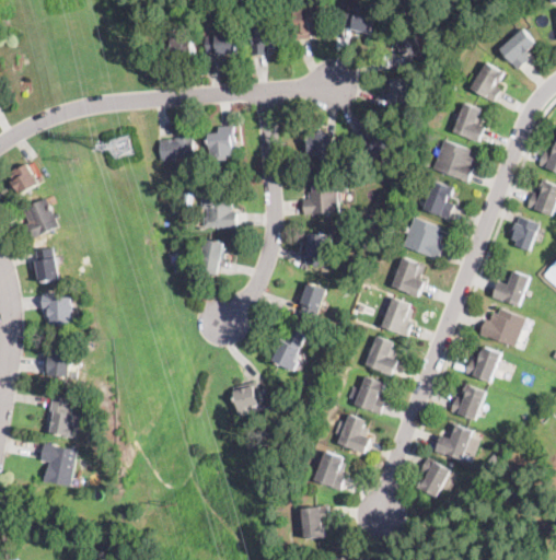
[(297,39),(294,39),(292,9),(319,7),(321,34),(309,35),(309,38),(297,39)]
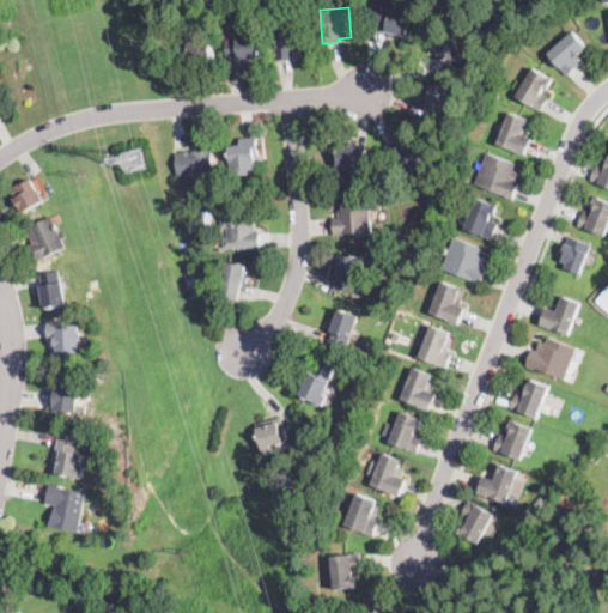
[(380,10),(387,12),(387,10),(412,16),(406,37),(382,32),(382,30),(371,28),(375,8),(380,10)]
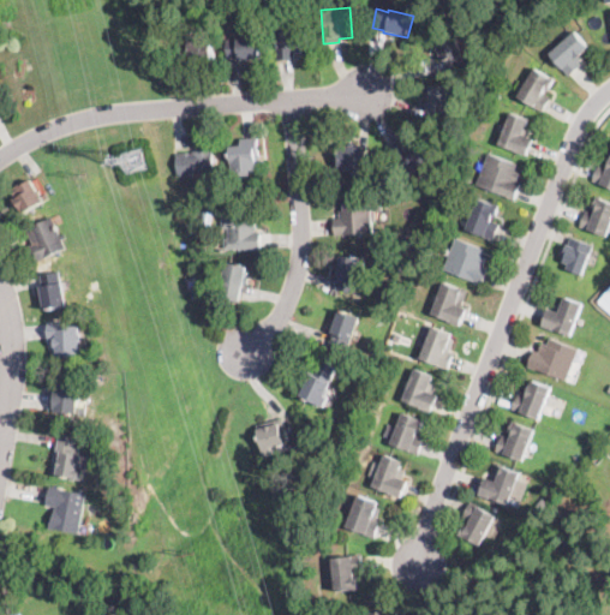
[(294,16),(294,21),(303,19),(304,48),(299,48),(299,53),(291,53),(292,59),(274,60),(273,49),(274,49),(273,25),(285,24),(283,17),(294,16)]
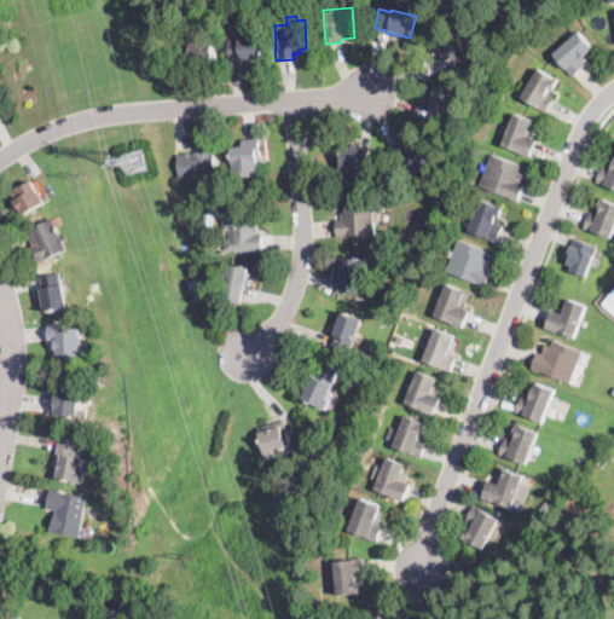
[(461,59),(462,65),(447,69),(445,61),(440,62),(432,34),(456,27),(459,40),(458,41),(462,55),(459,56),(461,59)]
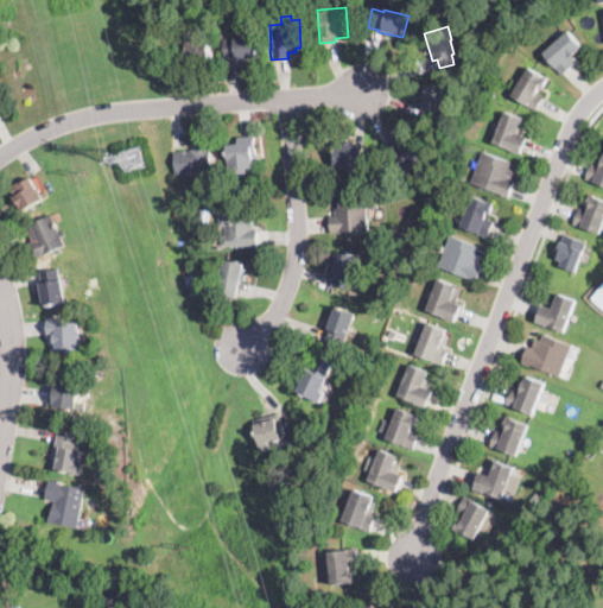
[(569,57),(566,58),(572,65),(559,76),(540,54),(565,31),(579,46),(576,49),(577,50),(569,57)]
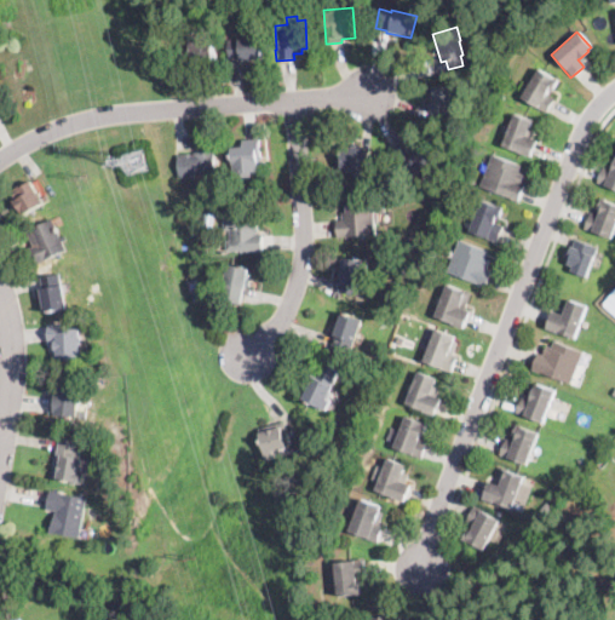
[(259,36),(260,58),(246,59),(246,63),(240,63),(240,61),(237,61),(237,58),(225,58),(224,39),(259,36)]
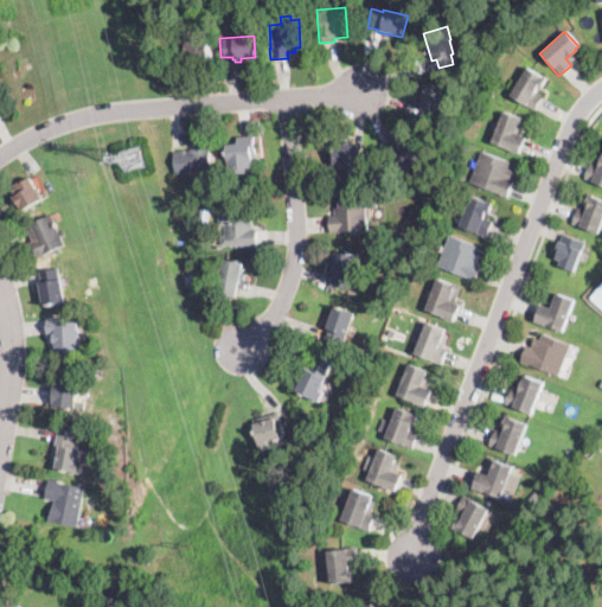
[(183,63),(172,63),(171,40),(205,39),(206,62),(183,63)]
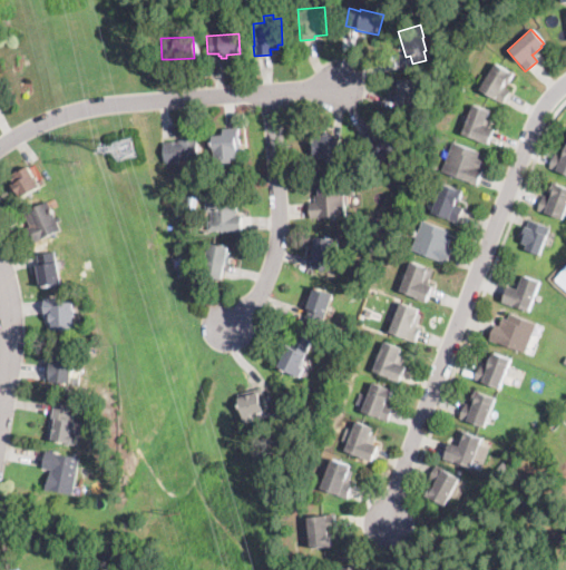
[(507,85),(505,87),(501,84),(500,86),(508,91),(500,104),(477,89),(494,62),(513,75),(507,85)]
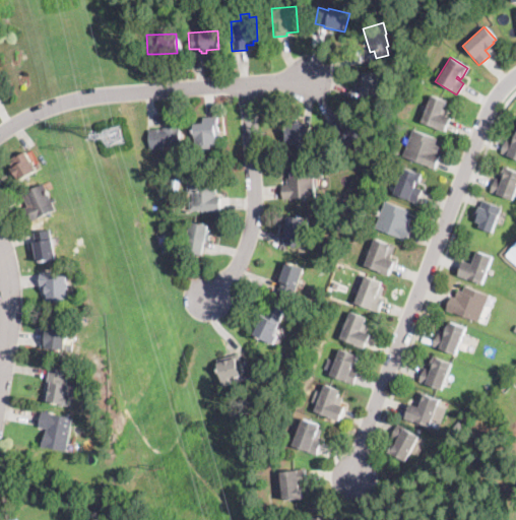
[(386,78),(385,86),(380,85),(377,106),(358,104),(360,86),(357,86),(359,72),(387,76),(386,78)]
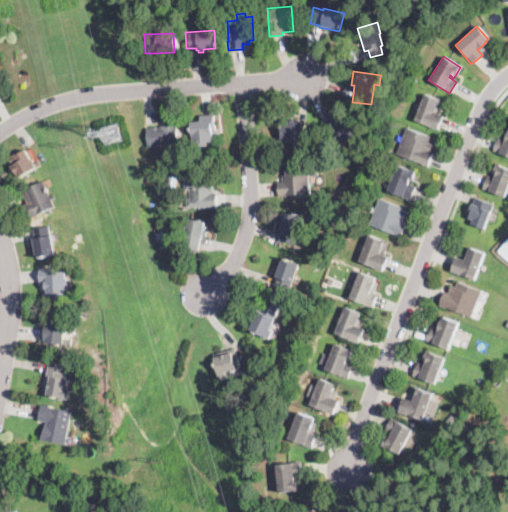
[(437,128),(436,130),(413,121),(423,94),(437,99),(435,106),(439,107),(436,114),(441,116),(437,128)]
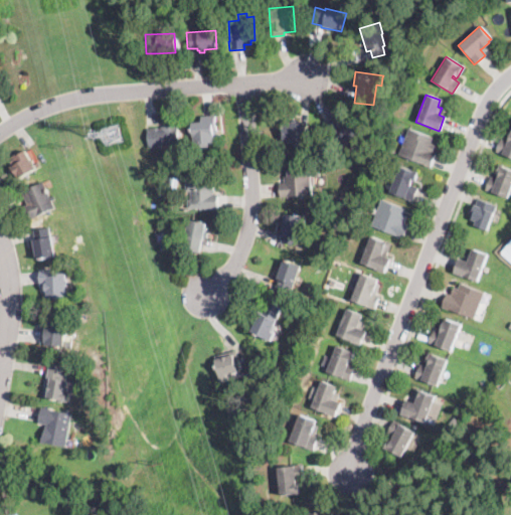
[(345,115),(356,130),(359,134),(339,149),(323,126),(334,118),(335,118),(338,116),(340,118),(345,115)]
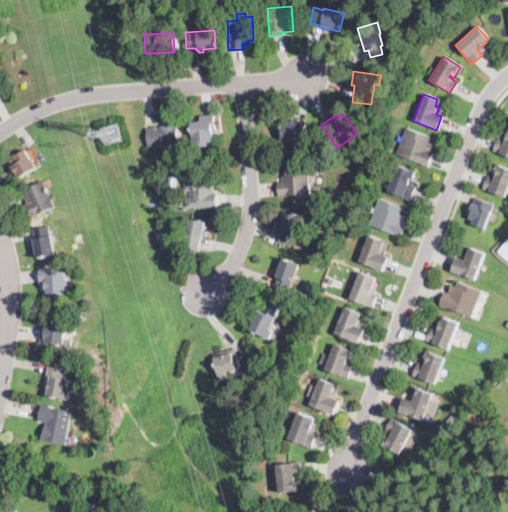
[(198,146),(191,147),(189,123),(197,123),(197,117),(206,116),(212,116),(213,134),(210,135),(211,142),(203,142),(203,146),(198,146)]
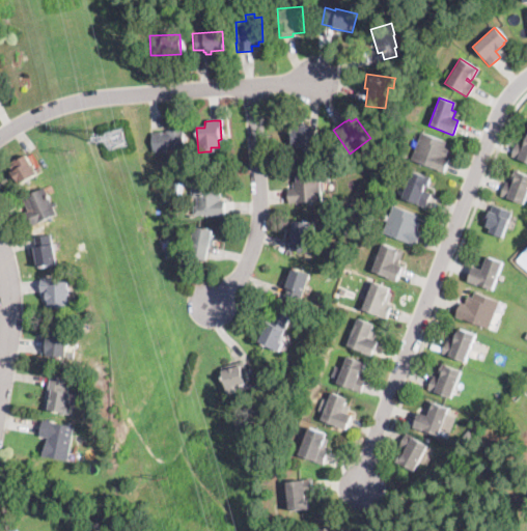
[(305,123),(304,128),(313,129),(312,145),(300,144),(299,147),(292,146),(292,144),(284,143),(285,132),(285,130),(289,130),(289,124),(295,124),(295,122),(305,123)]
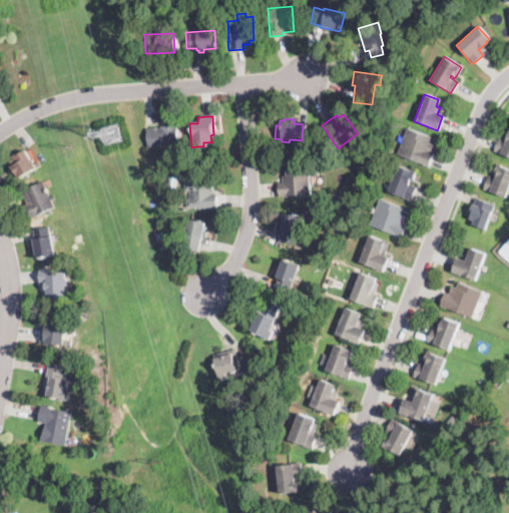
[(158,145),(145,147),(143,128),(157,127),(157,126),(165,125),(165,123),(173,122),(175,144),(158,145)]
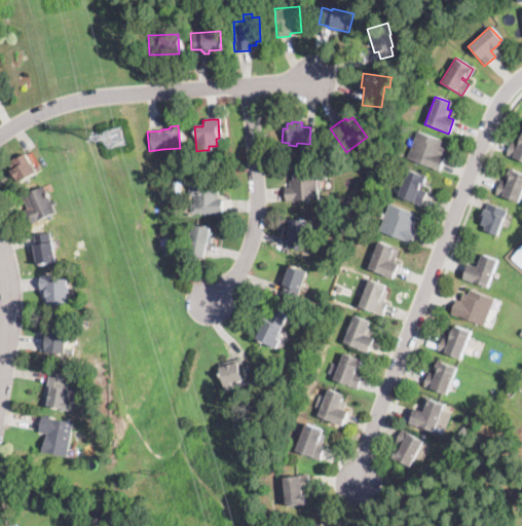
[(439,170),(438,171),(405,158),(415,130),(440,140),(438,146),(442,148),(439,155),(443,157),(439,170)]
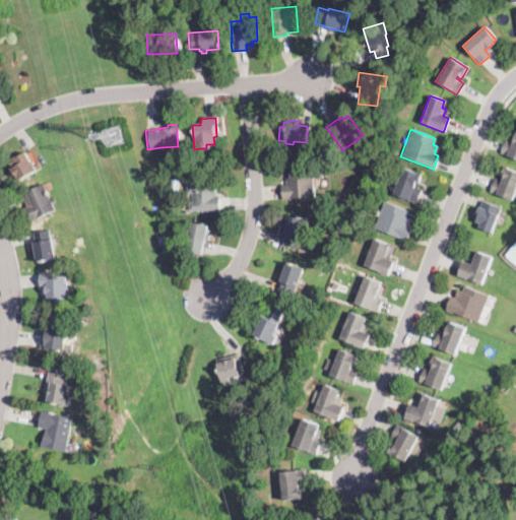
[(515,159),(498,153),(504,139),(510,142),(515,129),(515,159)]
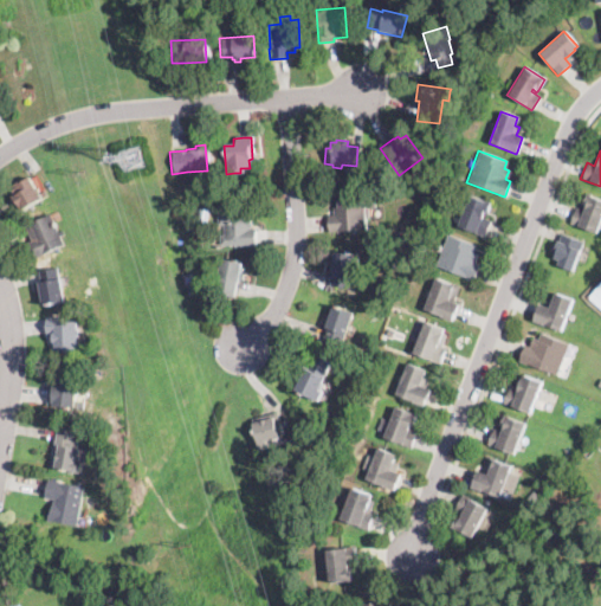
[(27,178),(37,193),(41,189),(45,195),(20,211),(6,188),(17,181),(19,184),(27,178)]
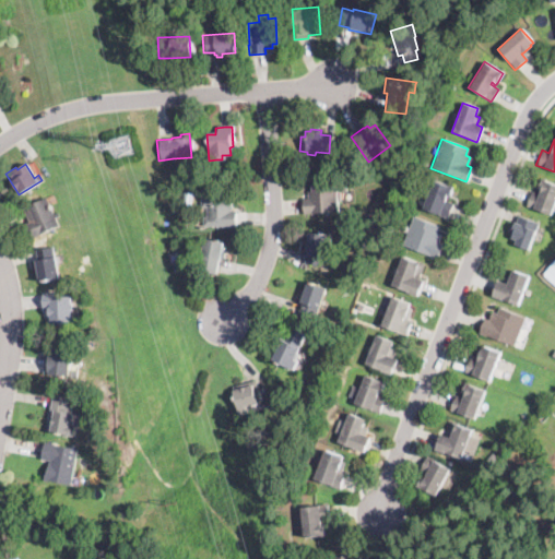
[(209,178),(200,178),(200,168),(209,167),(209,178)]
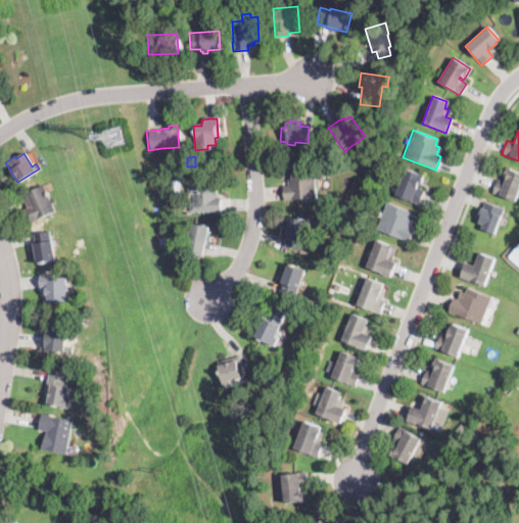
[(518,188),(518,191),(514,201),(498,195),(498,196),(489,193),(492,186),(496,179),(503,182),(505,178),(502,177),(506,167),(509,169),(508,170),(518,174),(518,188)]
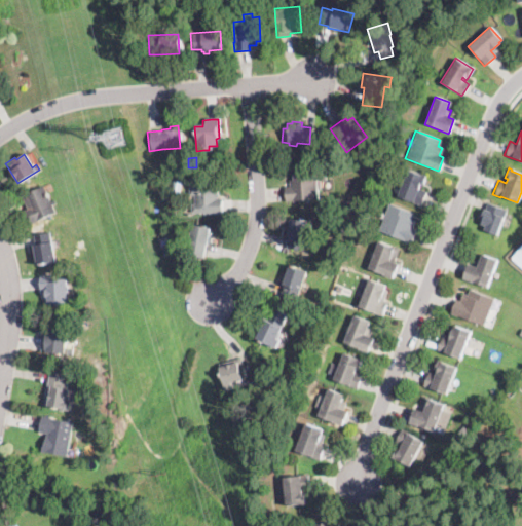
[(422,182),(422,185),(419,184),(417,189),(424,192),(419,205),(396,196),(407,170),(425,177),(422,182)]
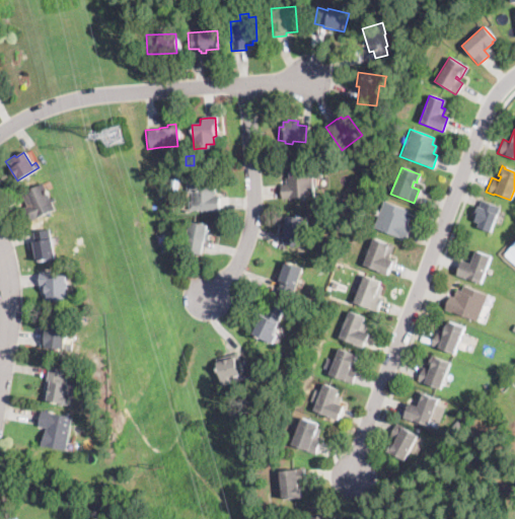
[(311,171),(311,177),(314,177),(314,182),(312,182),(313,198),(280,199),(279,183),(283,183),(283,177),(287,177),(287,172),(311,171)]
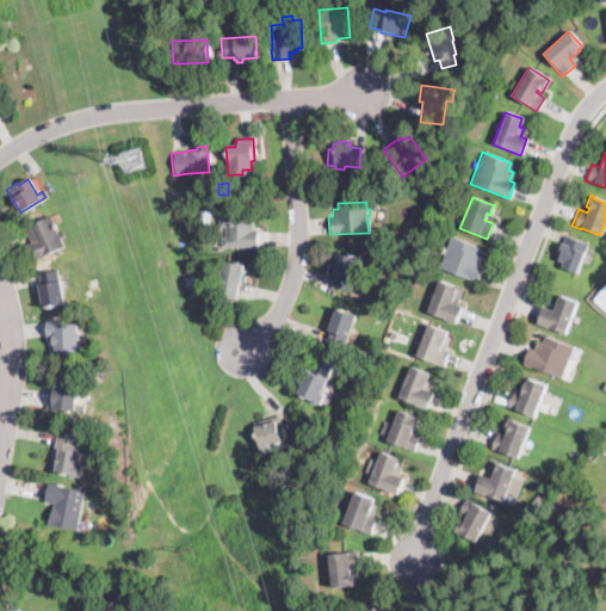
[(240,210),(249,211),(249,218),(252,218),(252,229),(251,229),(251,230),(255,230),(255,247),(239,247),(220,247),(220,238),(223,238),(223,227),(217,227),(217,211),(233,211),(233,210),(240,209),(240,210)]
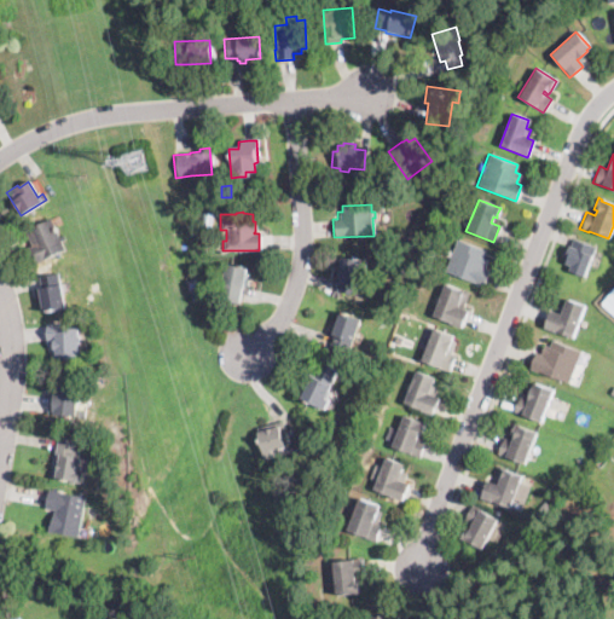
[(52,225),(57,237),(62,235),(63,239),(59,241),(64,249),(41,261),(33,265),(25,247),(29,246),(23,230),(48,219),(52,225)]
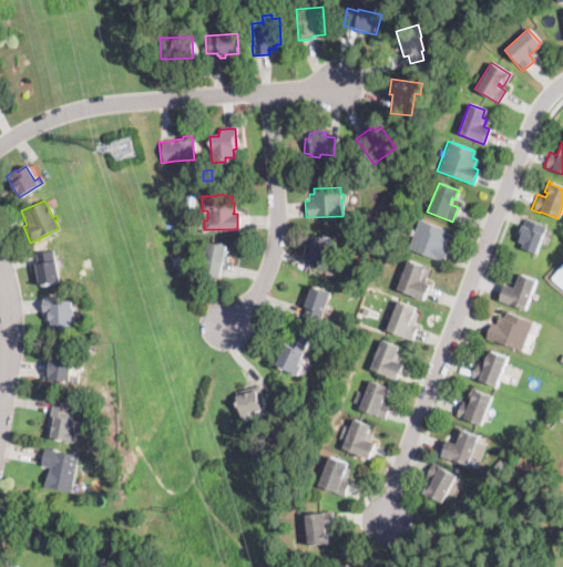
[(172,220),(165,222),(162,207),(169,206),(172,220)]
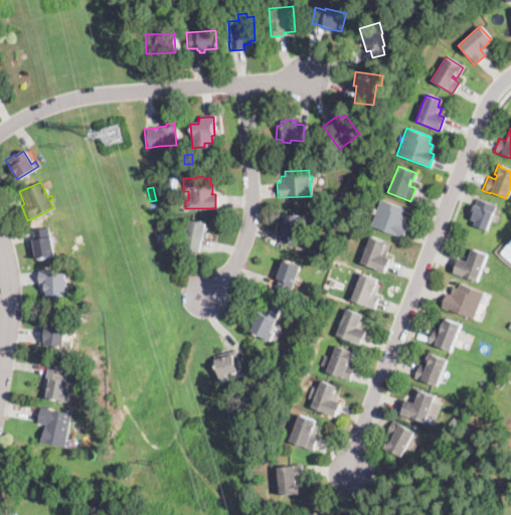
[(341,198),(339,206),(333,205),(335,197),(341,198)]
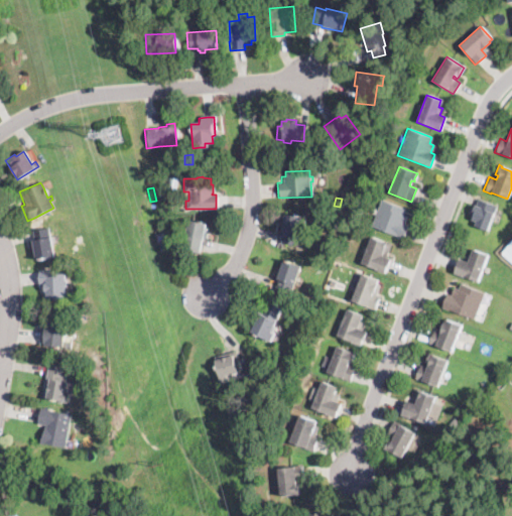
[(403,238),(402,239),(369,227),(380,200),(404,209),(401,216),(406,217),(403,225),(407,226),(403,238)]
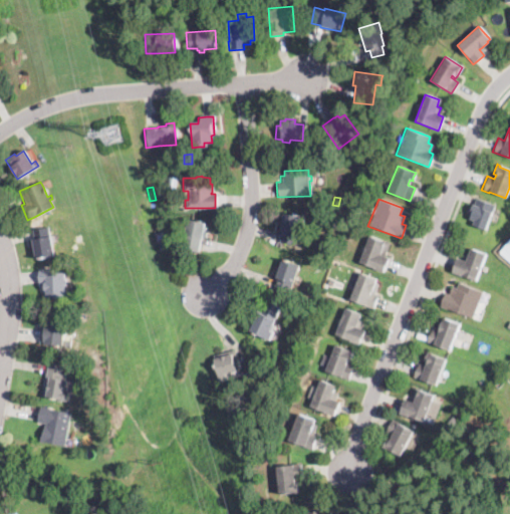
[(478,200),(493,205),(484,230),(472,226),(473,221),(469,219),(471,214),(468,213),(471,204),(473,204),(475,199),(478,200)]
